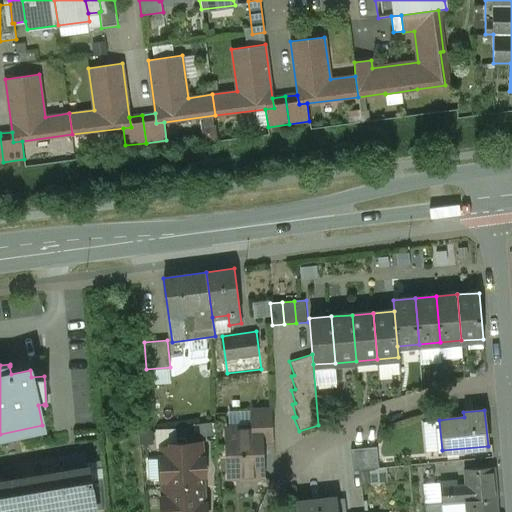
[(272,411),(252,411),(253,428),(260,428),(261,441),(273,441),(272,411)]
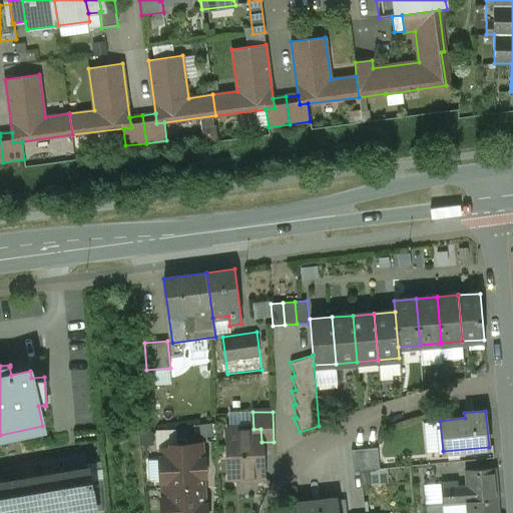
[(253,429),(226,430),(228,458),(235,458),(236,477),(239,477),(241,479),(258,479),(260,476),(264,476),(262,442),(261,429),(253,429)]
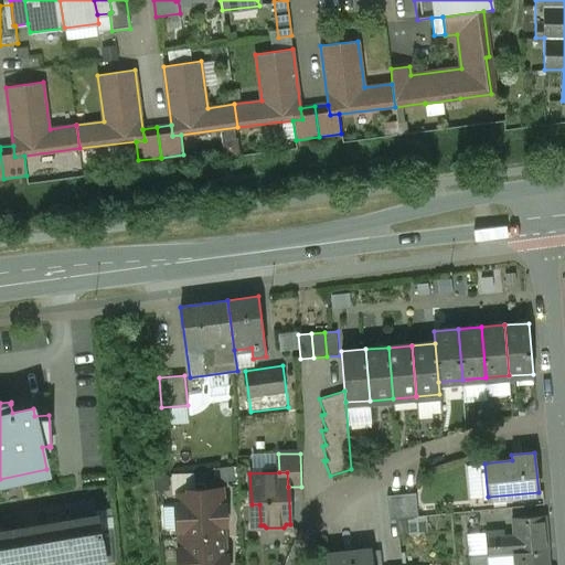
[(222,489),(194,490),(195,493),(178,494),(179,504),(177,504),(178,530),(180,530),(180,540),(224,537),(224,524),(226,524),(225,505),(223,505),(222,489)]
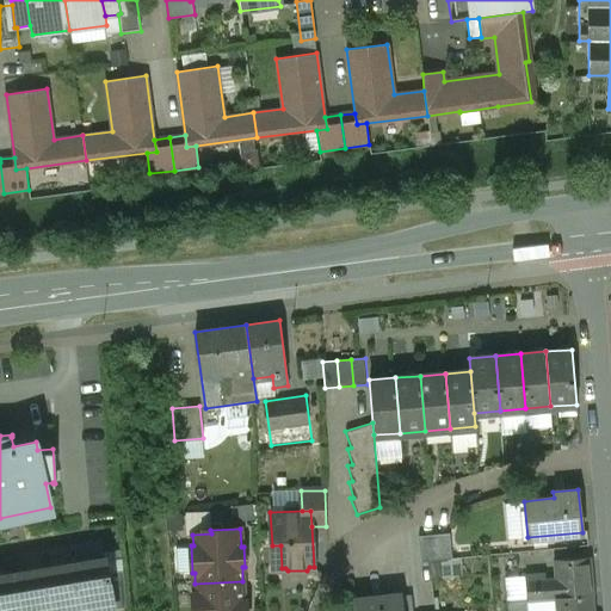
[(450,532),(432,535),(434,561),(452,560),(450,532)]
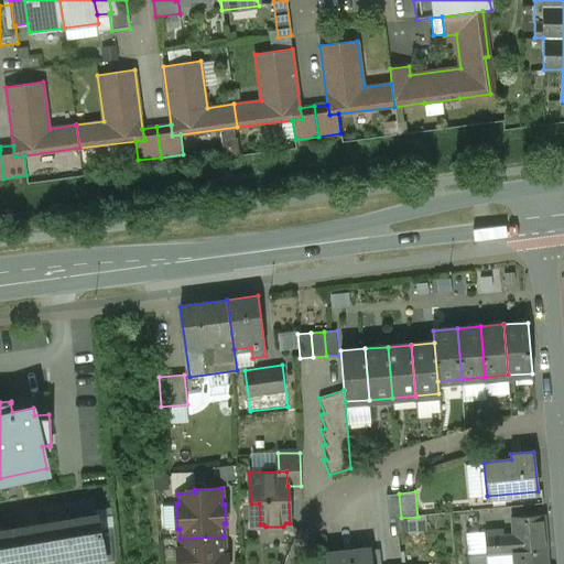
[(544,513),(511,517),(513,535),(503,537),(503,530),(485,532),(487,554),(514,552),(546,549),(544,513)]
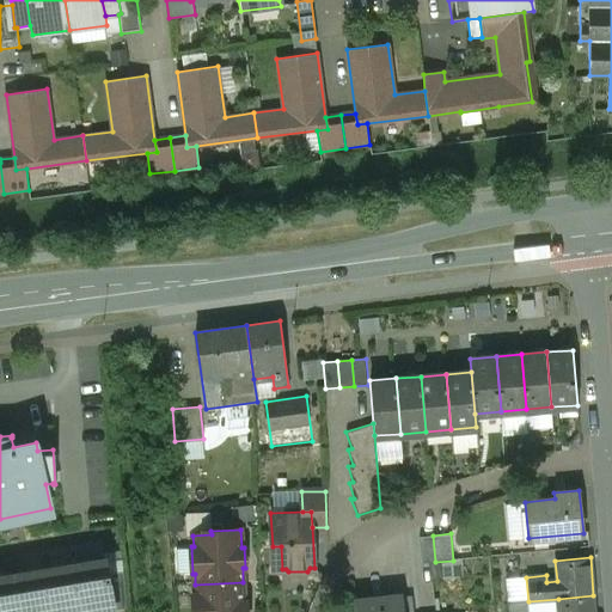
[(105,561),(75,565),(83,611),(114,611),(114,610),(109,574),(105,561)]
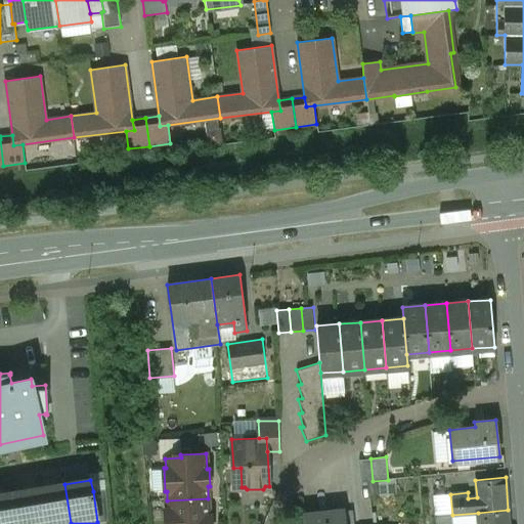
[(64,484),(40,488),(45,523),(71,523),(64,484)]
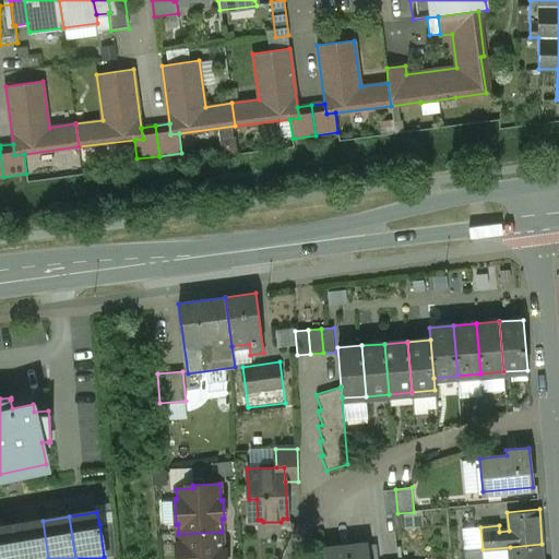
[(43,521),(15,525),(21,558),(48,558),(43,521)]
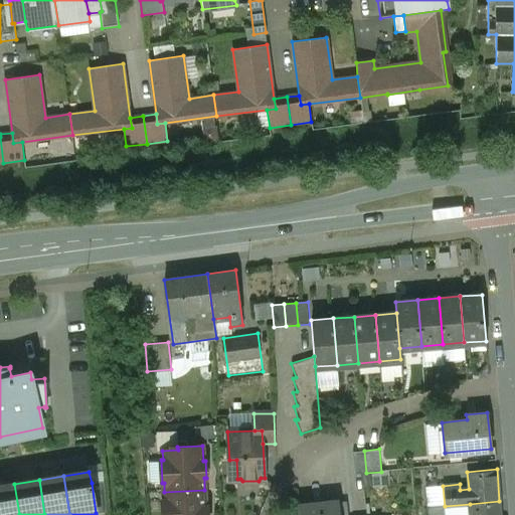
[(104,482),(92,483),(96,513),(106,511),(104,482)]
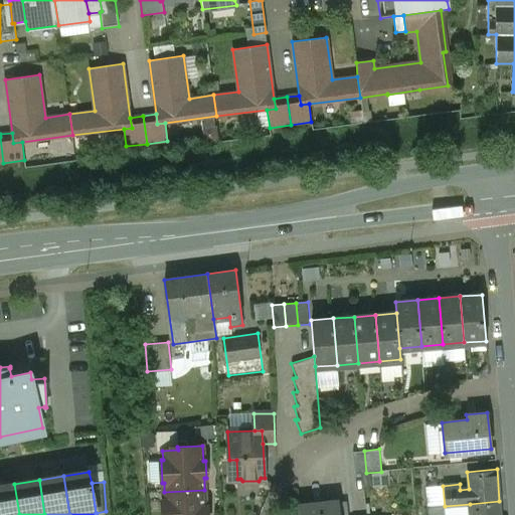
[(14,484),(0,486),(0,514),(19,514),(14,484)]
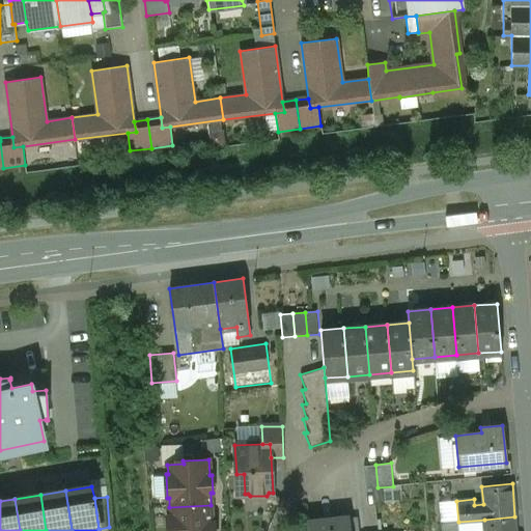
[(211,505),(169,507),(170,515),(168,515),(168,530),(214,530),(214,522),(212,522),(211,505)]
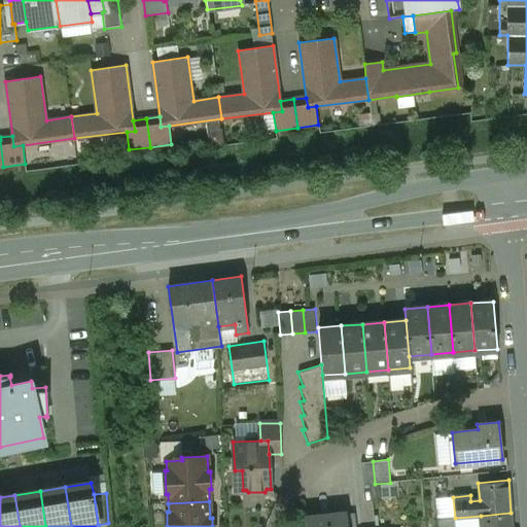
[(512,526),(511,513),(481,516),(481,526),(512,526)]
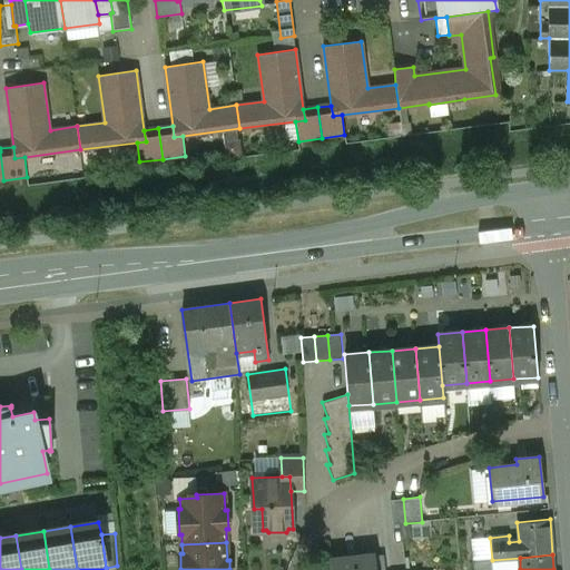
[(375,569),(374,556),(331,560),(332,569),(375,569)]
